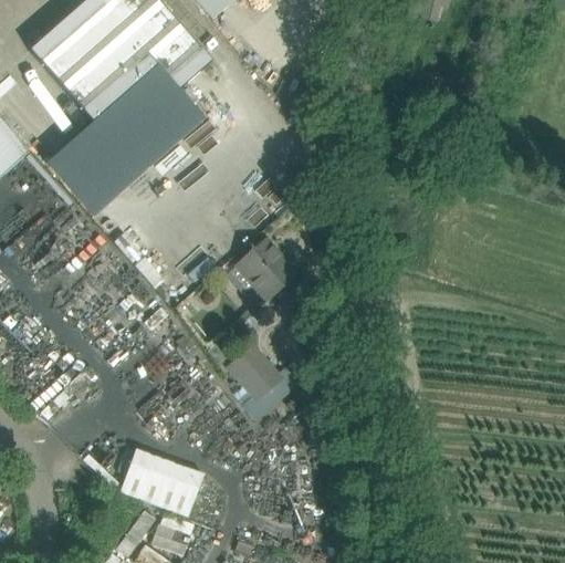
[(86,0),(30,49),(80,106),(94,123),(157,66),(178,91),(212,61),(197,44),(158,0),(86,0)]
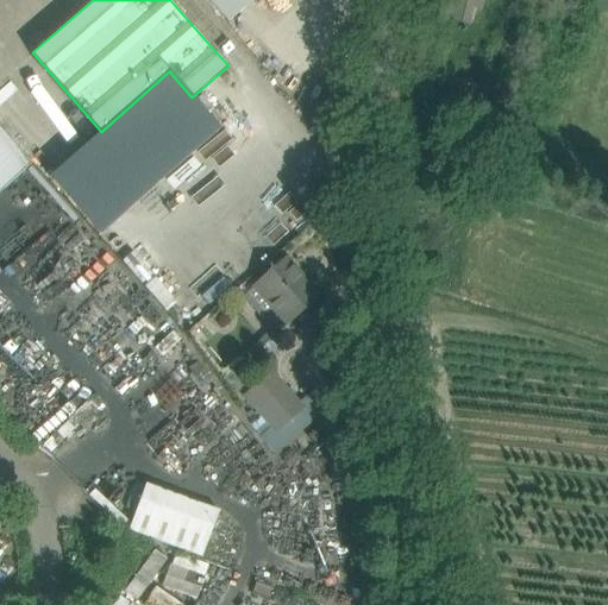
[(207,0),(226,23),(252,0),(207,0)]
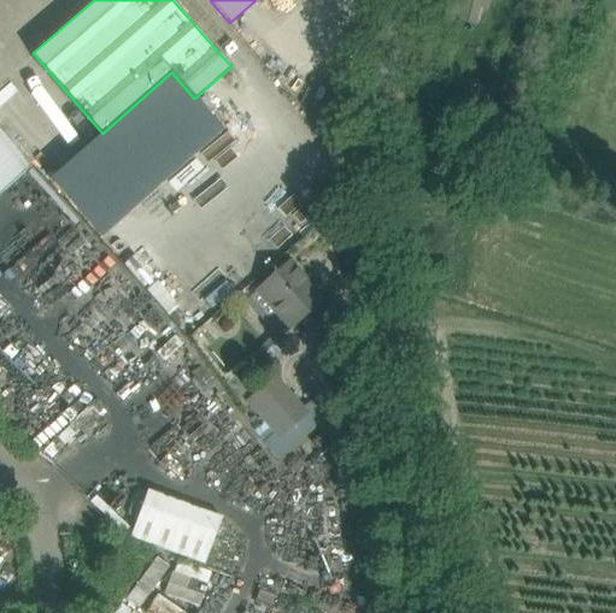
[(475,22),(480,3),(469,0),(464,0),(459,18),(475,22)]
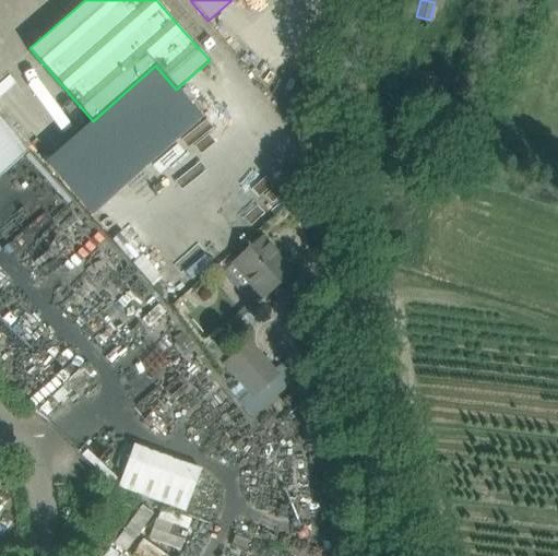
[(0,175),(27,151),(0,119),(0,175)]
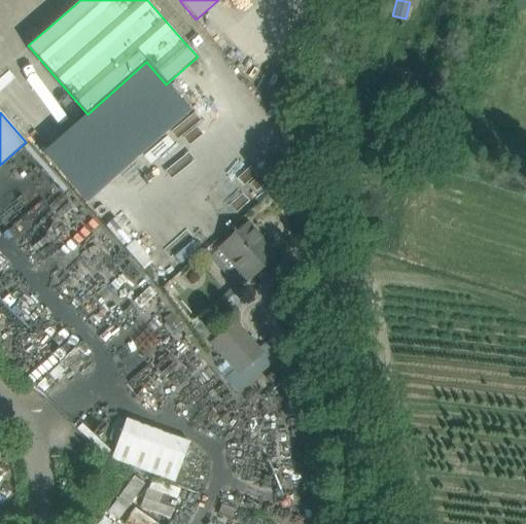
[(164,276),(267,185),(221,133),(198,154),(206,164),(177,188),(200,213),(176,235),(155,211),(134,231),(125,219),(118,225),(164,276)]
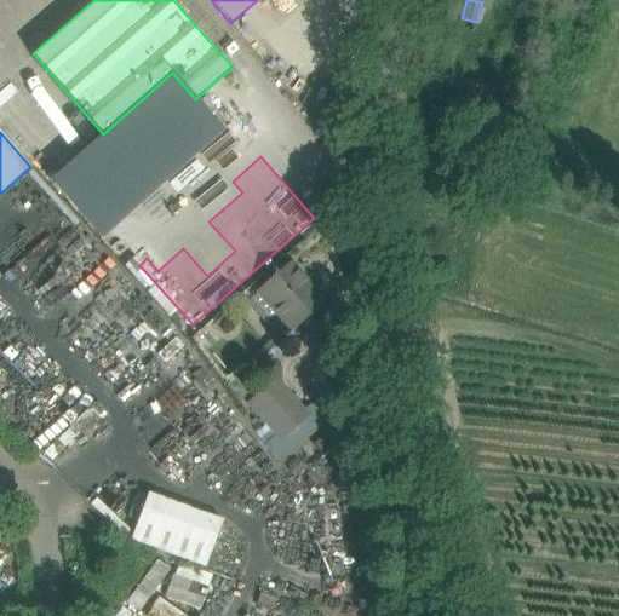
[(247,300),(264,321),(276,310),(292,328),(326,299),(292,260),(274,276),(247,300)]
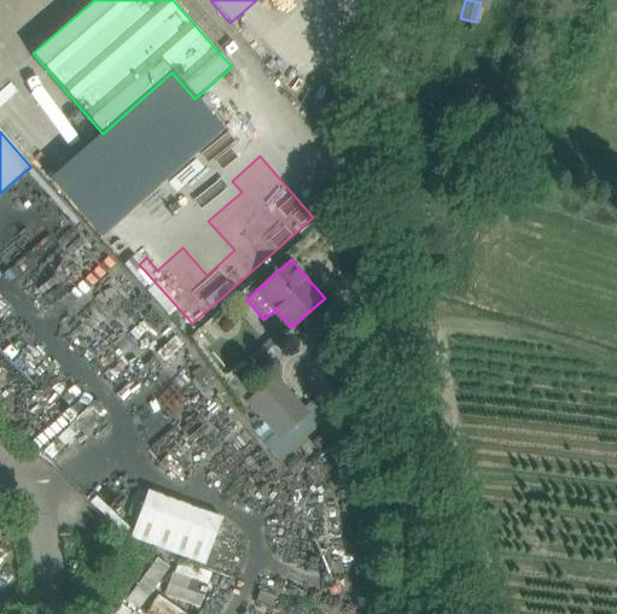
[(278,433),(267,444),(278,456),(343,401),(330,385),(306,407),(278,375),(260,391),(249,401),(278,433)]
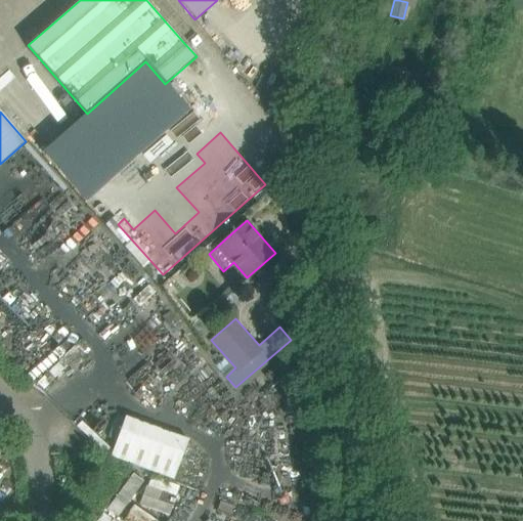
[(112,454),(174,477),(188,438),(126,415),(112,454)]
